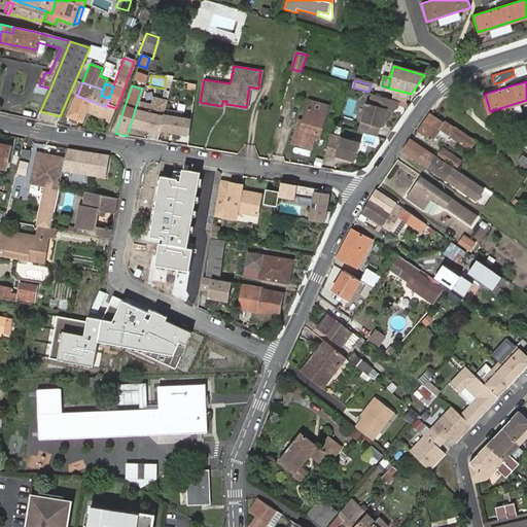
[(408,93),(395,90),(393,100),(400,102),(405,103),(408,93)]
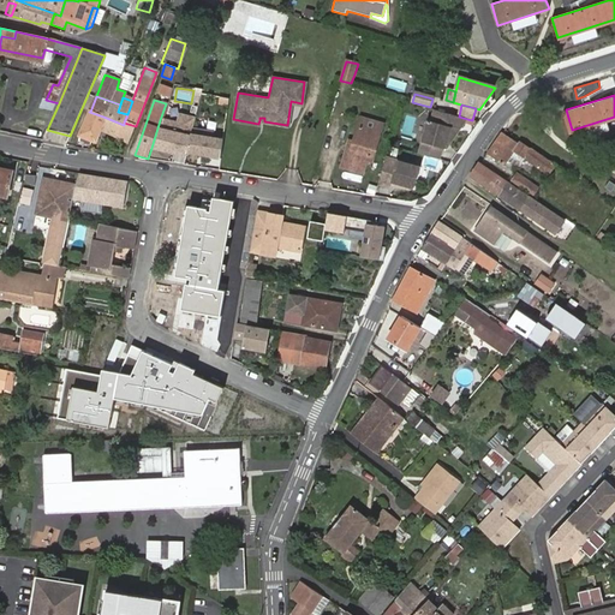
[(429,121),(419,154),(436,159),(439,147),(442,148),(447,149),(453,129),(460,130),(467,119),(459,117),(435,109),(433,121),(429,121)]
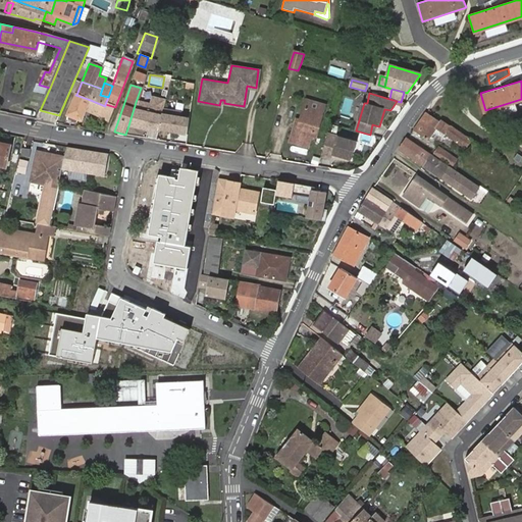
[(75,95),(68,116),(83,120),(84,118),(85,113),(87,109),(85,108),(88,99),(75,95)]
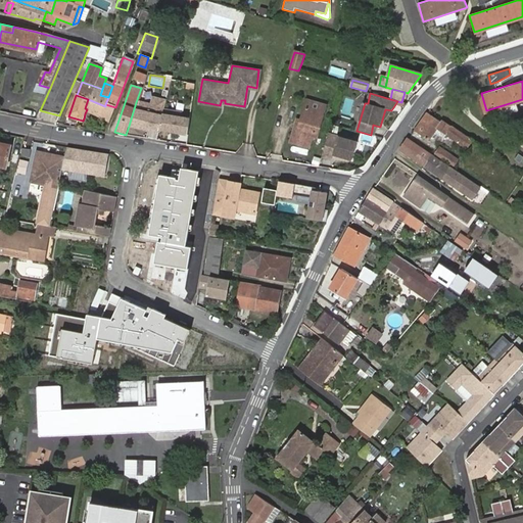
[(151,106),(136,102),(129,126),(158,133),(158,131),(163,110),(165,101),(153,98),(151,106)]
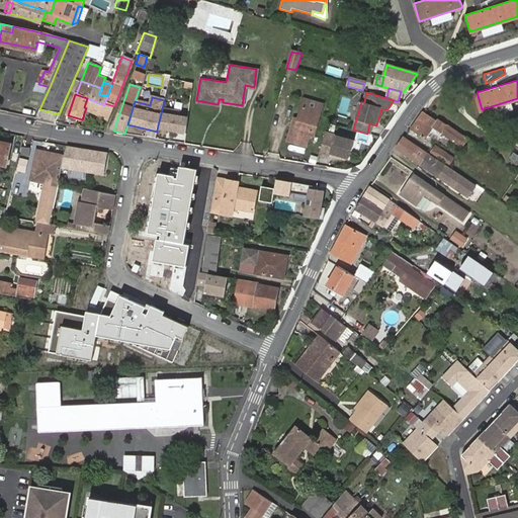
[(84,112),(108,121),(114,106),(104,103),(104,105),(87,98),(84,107),(86,108),(84,112)]
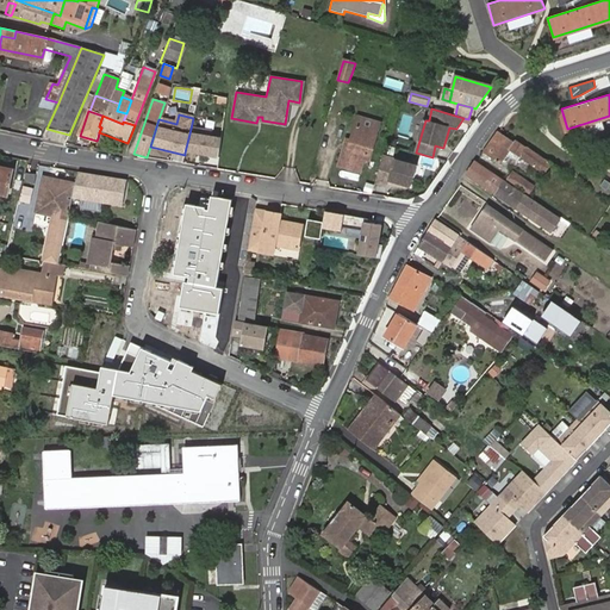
[(380,124),(359,118),(352,142),(349,149),(344,148),(338,168),(360,174),(363,160),(369,162),(380,124)]
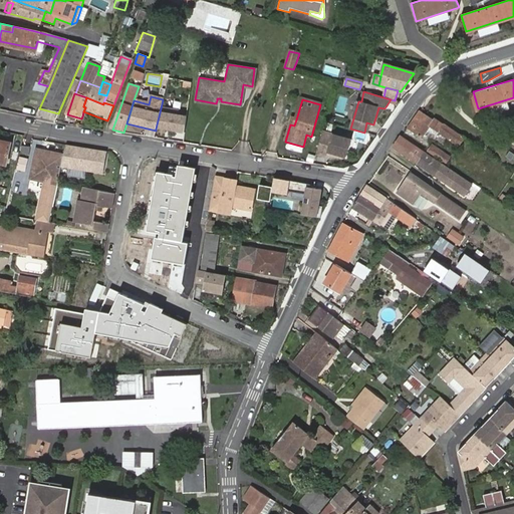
[(384,108),(378,107),(373,124),(384,108)]
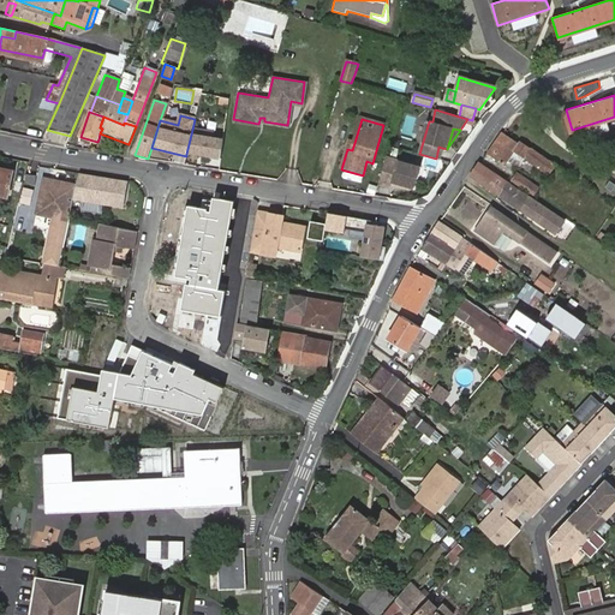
[(192,130),(186,154),(221,160),(224,141),(213,138),(213,132),(192,130)]
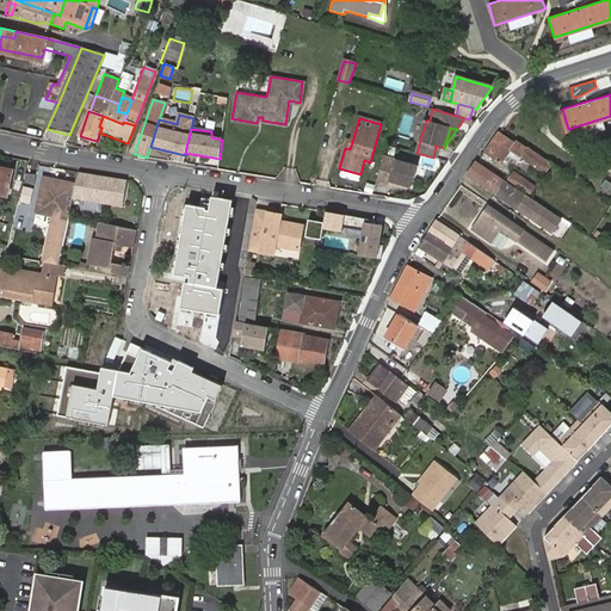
[(516,142),(499,133),(485,153),(500,164),(511,149),(544,171),(548,166),(551,168),(554,164),(529,146),(528,147),(517,141),(516,142)]
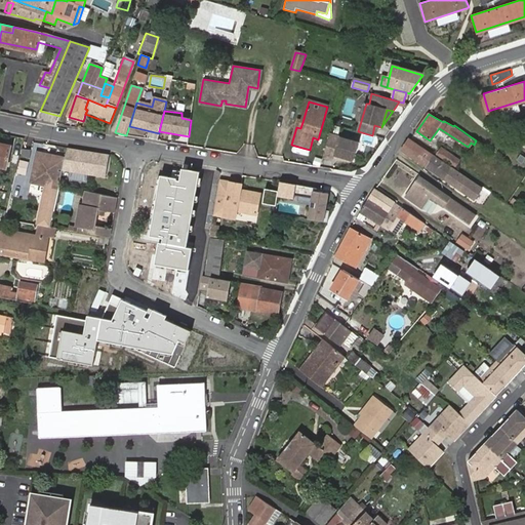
[(359,143),(330,134),(324,159),(350,163),(354,162),(359,143)]
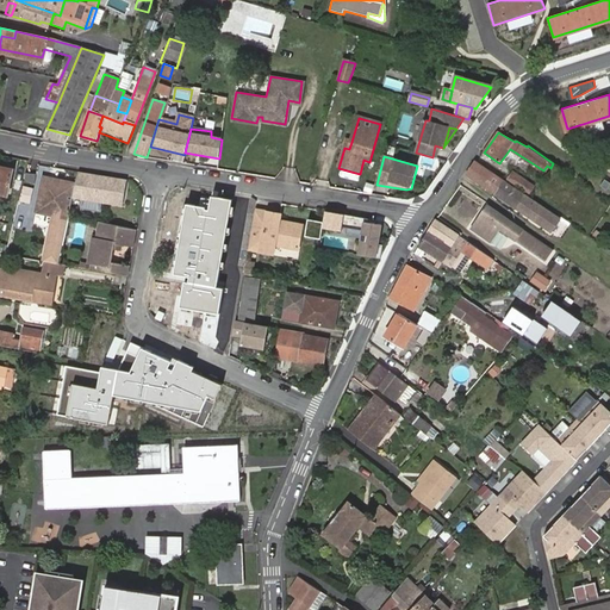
[(474,161),(465,173),(495,193),(498,190),(503,181),(474,161)]
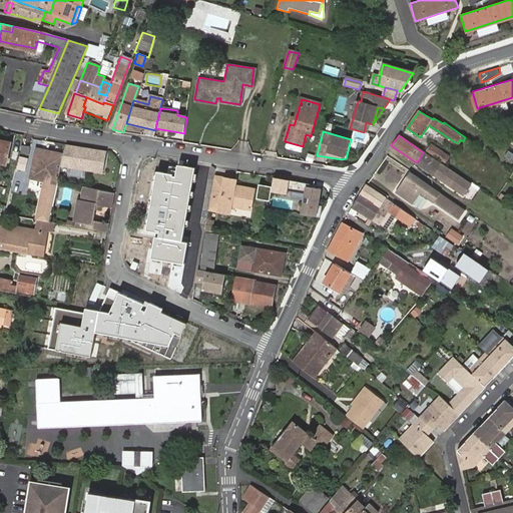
[(11,143),(0,140),(0,162),(7,164),(11,143)]
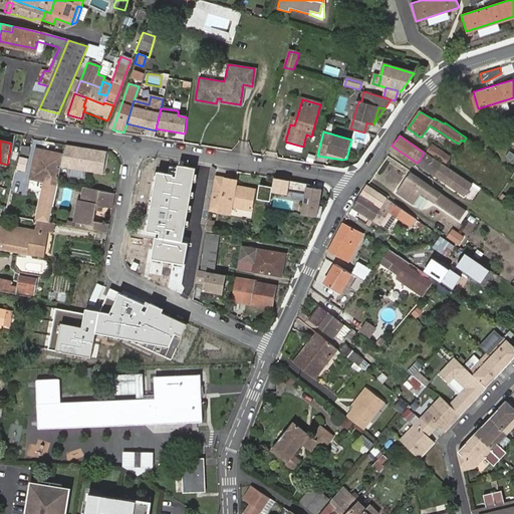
[(30,148),(21,146),(19,154),(29,156),(30,148)]
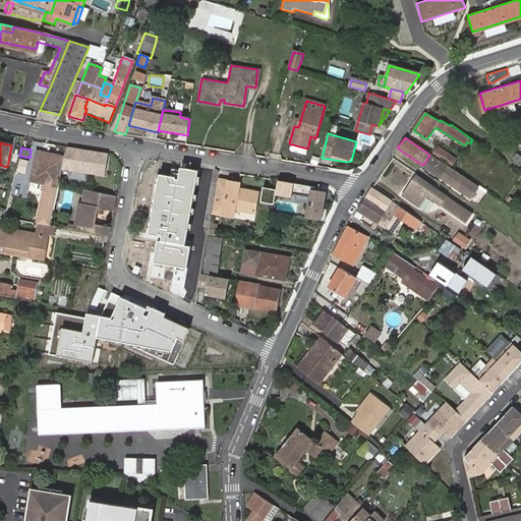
[(65,156),(62,170),(105,177),(108,156),(90,153),(66,149),(65,156)]
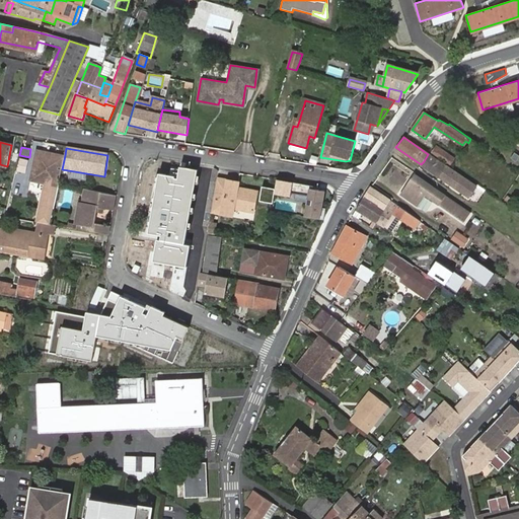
[(434,154),(451,166),(456,160),(439,148),(434,154)]
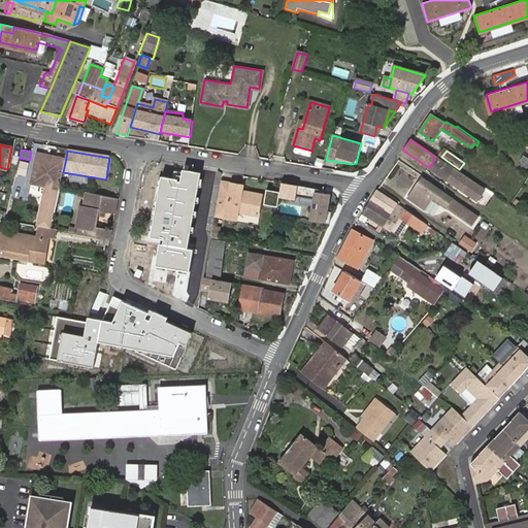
[(66,158),(38,153),(32,183),(44,186),(36,226),(52,229),(63,172),(66,158)]
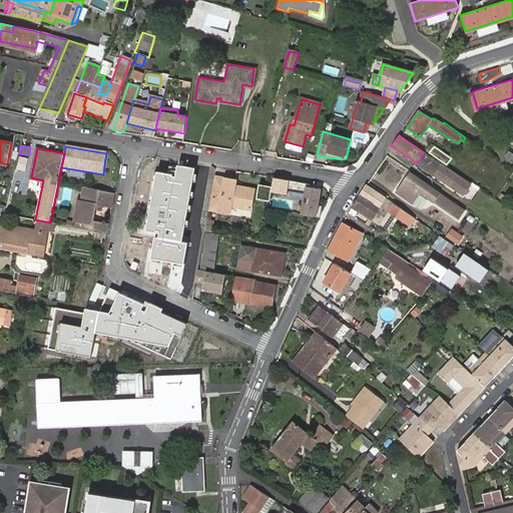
[(419,159),(416,162),(434,175),(441,165),(442,164),(423,152),(419,159)]
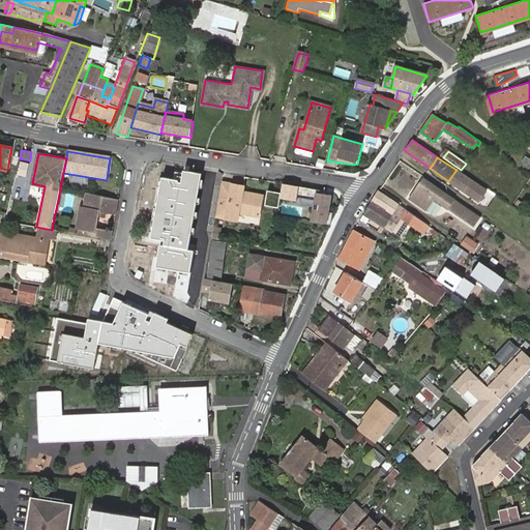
[(203,171),(186,168),(184,179),(165,176),(155,236),(169,238),(168,241),(168,244),(163,243),(159,265),(193,270),(196,248),(190,247),(203,171)]
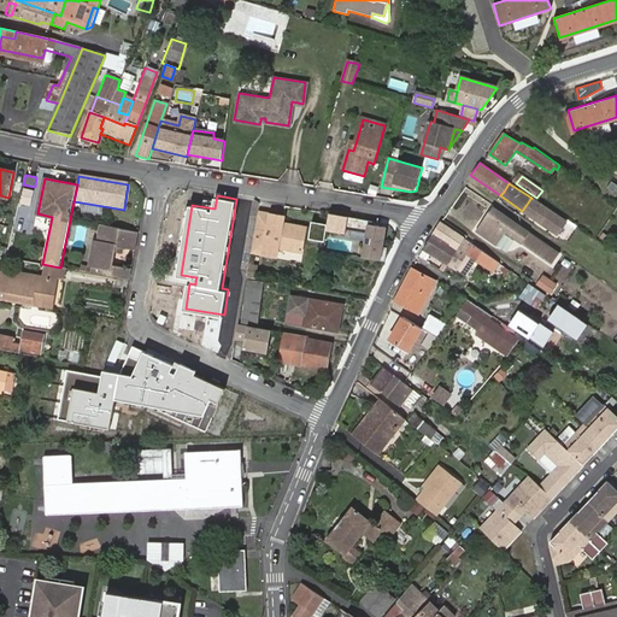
[(530,199),(522,211),(557,234),(565,222),(532,198),(530,199)]
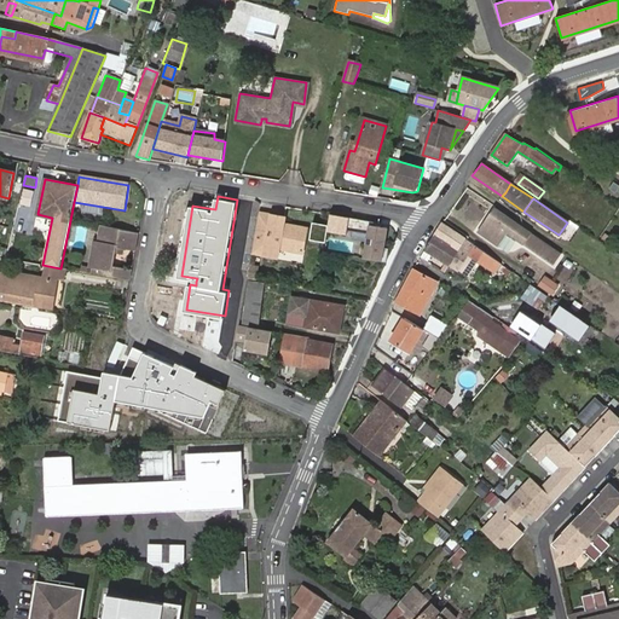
[(495,209),(478,232),(497,247),(504,236),(553,268),(562,255),(495,209)]
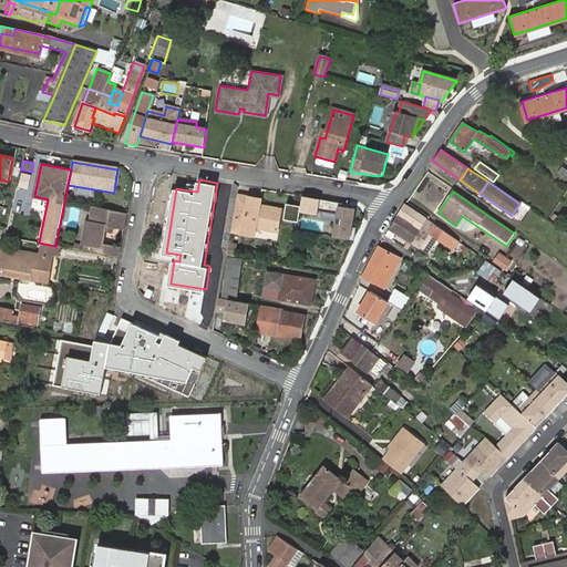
[(261,199),(237,195),(230,233),(255,237),(257,226),(278,230),(282,210),(260,206),(261,199)]
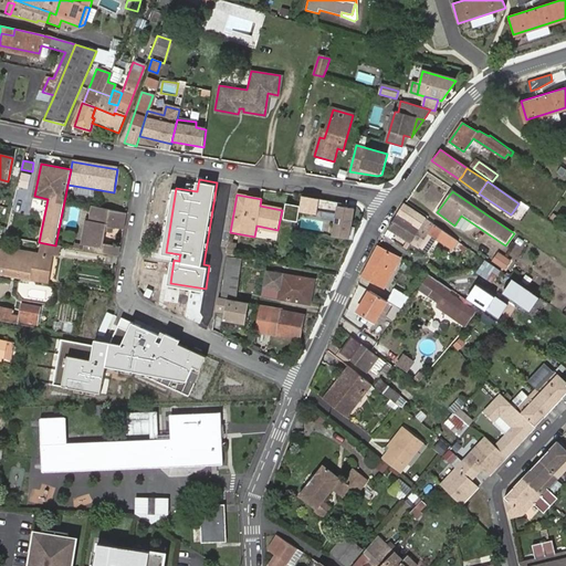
[(341,202),(303,197),(302,206),(301,212),(318,215),(320,211),(338,213),(334,237),(355,240),(357,228),(353,227),(356,208),(346,207),(341,206),(341,202)]
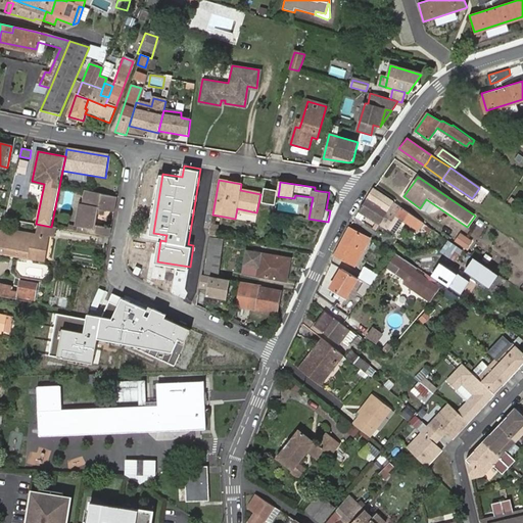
[(279,190),(266,188),(263,202),(276,204),(278,196),(279,190)]
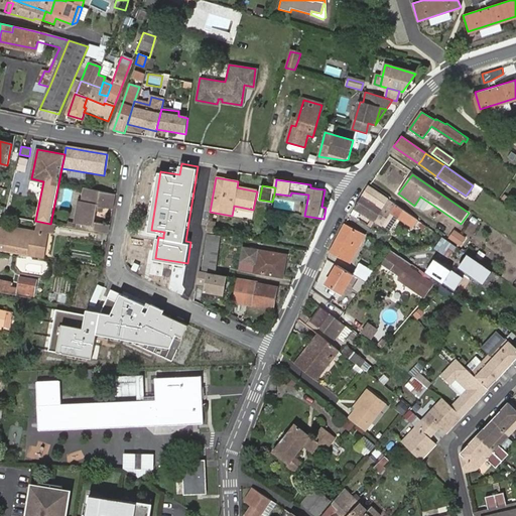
[(383,209),(388,200),(369,185),(363,195),(372,202),(383,209)]
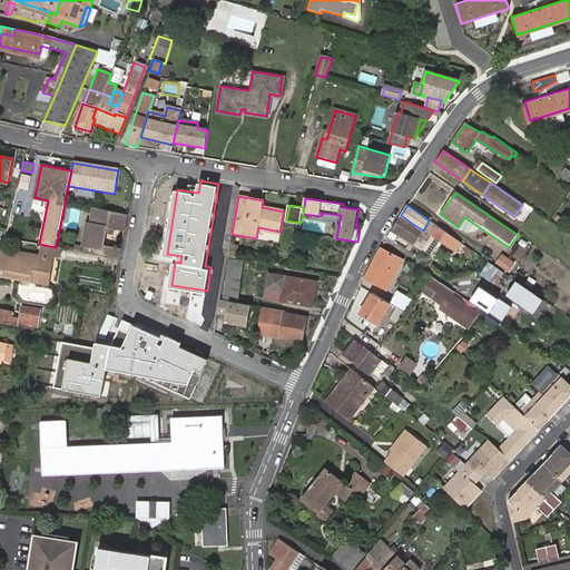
[(127,216),(94,209),(91,225),(87,248),(86,254),(119,259),(120,249),(104,246),(106,235),(110,236),(111,231),(124,233),(127,216)]
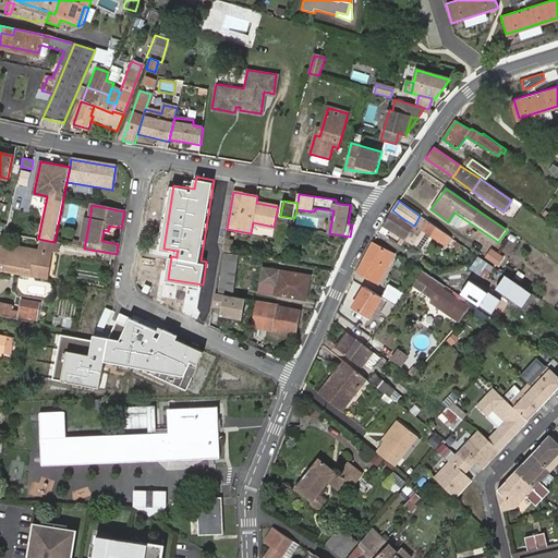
[(405,238),(414,226),(402,218),(392,210),(389,216),(386,220),(384,225),(405,238)]
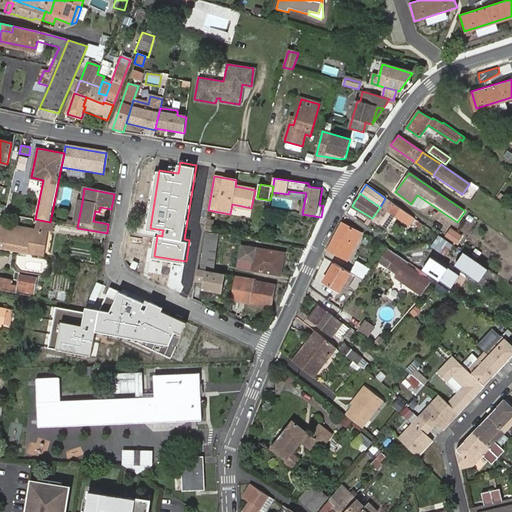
[(393,204),(385,198),(380,207),(372,218),(380,223),(387,211),(394,216),(409,226),(414,218),(413,217),(410,215),(393,204)]
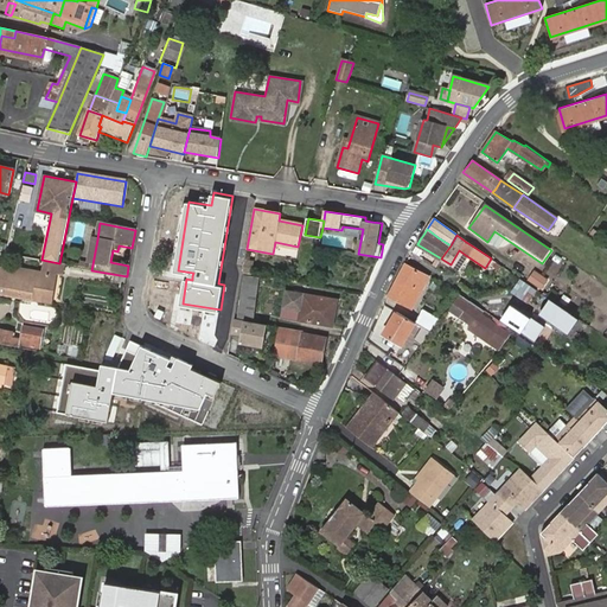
[(459,269),(467,256),(459,250),(451,264),(459,269)]
